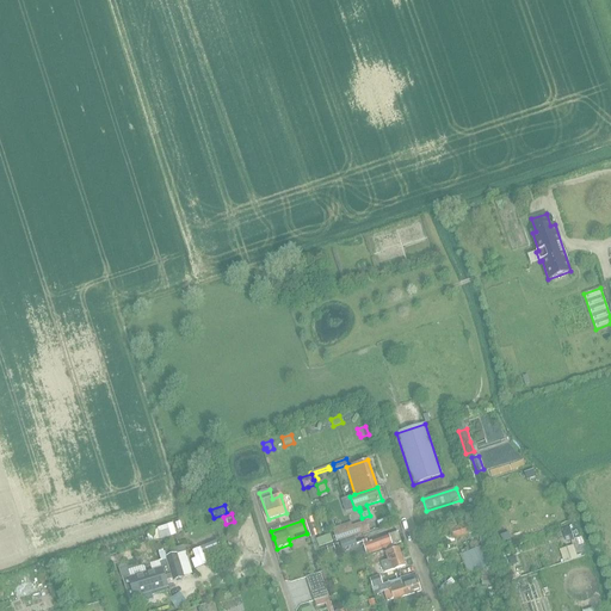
[(337,543),(357,536),(370,531),(366,522),(352,525),(351,523),(333,529),(334,532),(333,532),(337,543)]
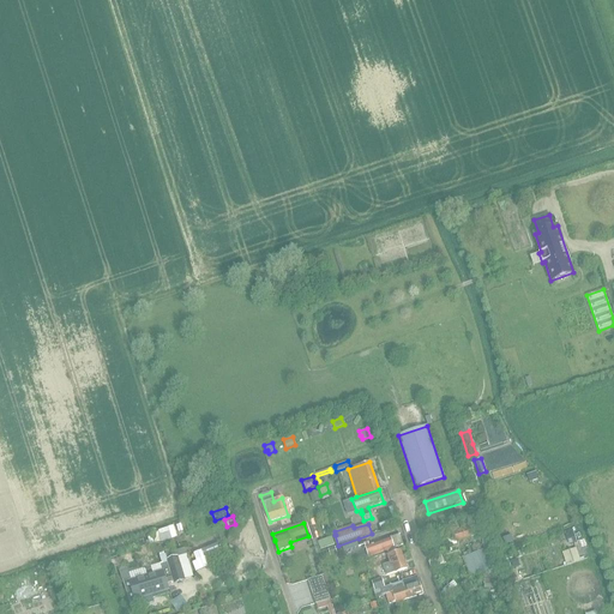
[(453,534),(457,542),(470,537),(469,533),(470,533),(469,528),(453,534)]
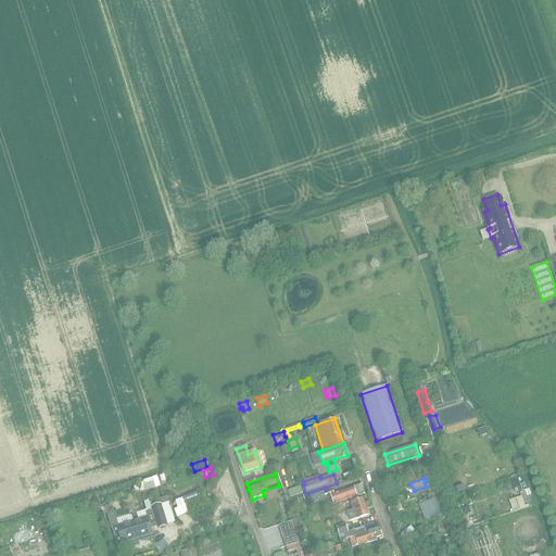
[(426,482),(425,482),(426,487),(428,491),(438,488),(434,479),(426,482)]
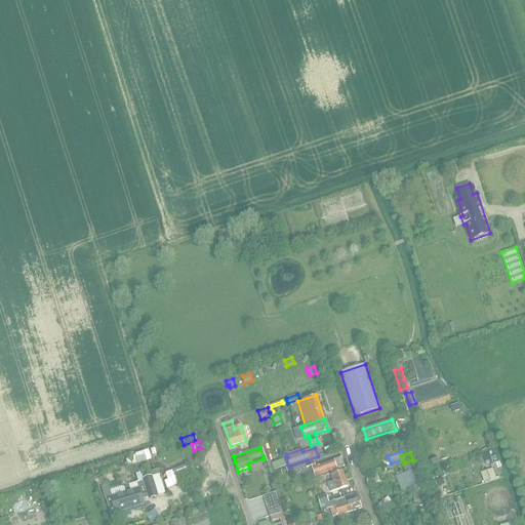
[(490,452),(483,455),(487,467),(493,465),(490,452)]
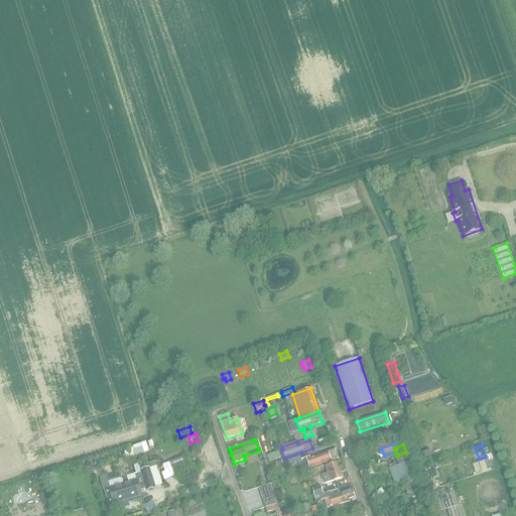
[(133,447),(127,449),(130,458),(135,456),(134,452),(133,447)]
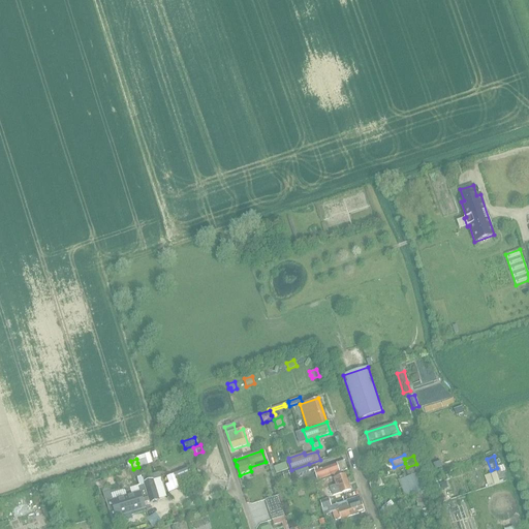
[(317,480),(332,474),(333,476),(340,474),(339,472),(347,469),(344,461),(336,463),(336,464),(318,470),(317,467),(313,468),(315,472),(314,472),(317,480)]
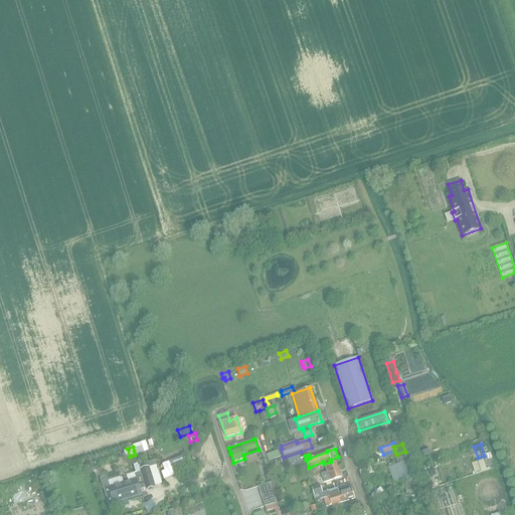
[(278,451),(266,455),(269,462),(281,458),(278,451)]
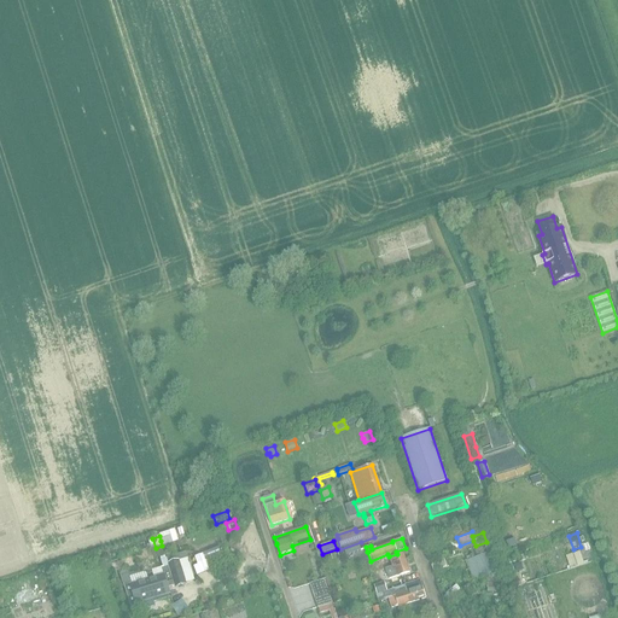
[(447,542),(452,555),(454,555),(453,552),(454,552),(454,551),(460,548),(458,541),(453,542),(453,541),(447,542)]
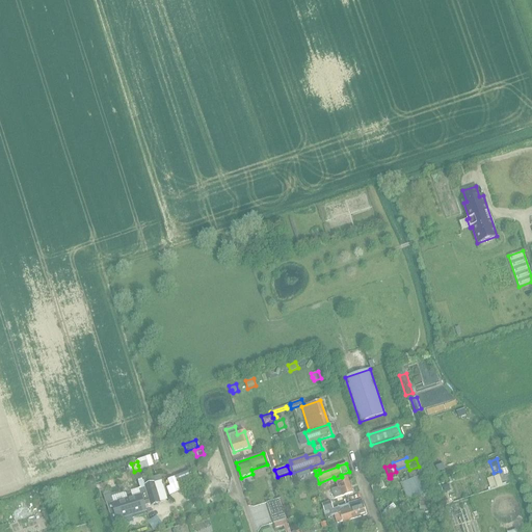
[(298,478),(311,474),(309,469),(296,473),(298,478)]
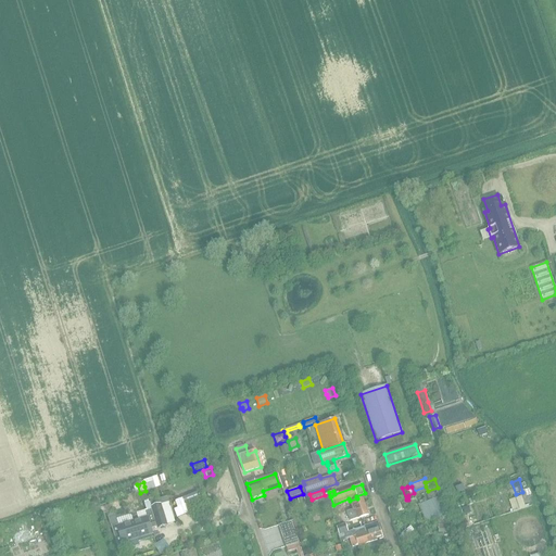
[(446,515),(440,497),(433,500),(440,517),(438,520),(439,533),(449,532),(449,529),(449,526),(453,527),(453,522),(449,522),(449,521),(446,515)]
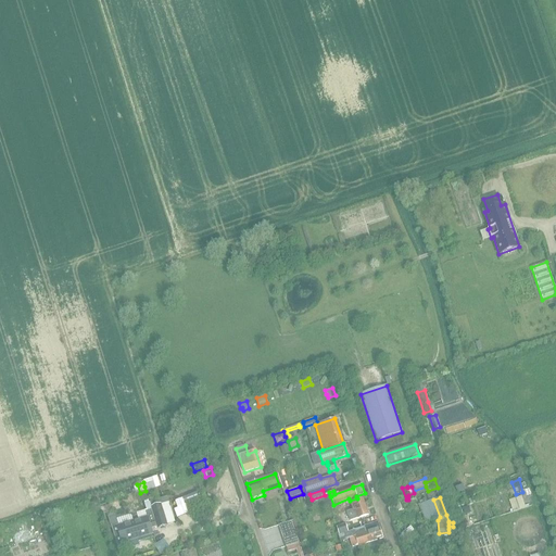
[(368,515),(363,498),(350,503),(352,509),(346,512),(350,521),(368,515)]
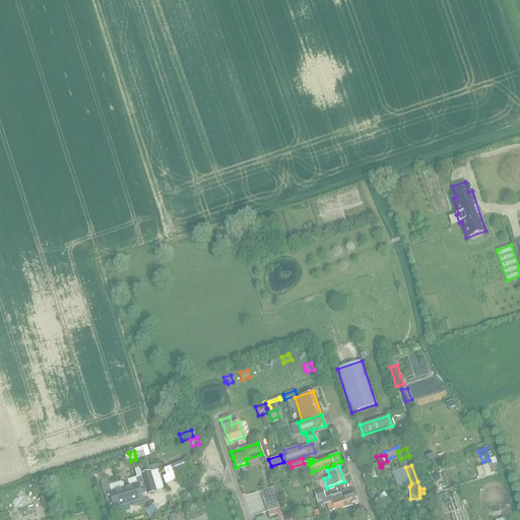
[(481,466),(475,468),(479,478),(485,476),(481,466)]
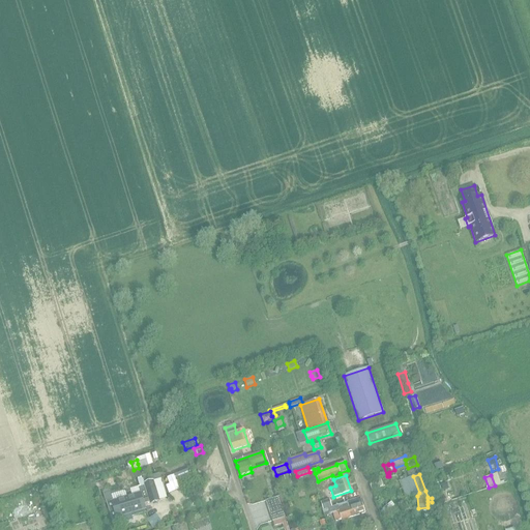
[(150,503),(159,501),(153,481),(144,483),(148,497),(142,499),(141,493),(112,502),(116,519),(145,509),(144,504),(150,502),(150,503)]
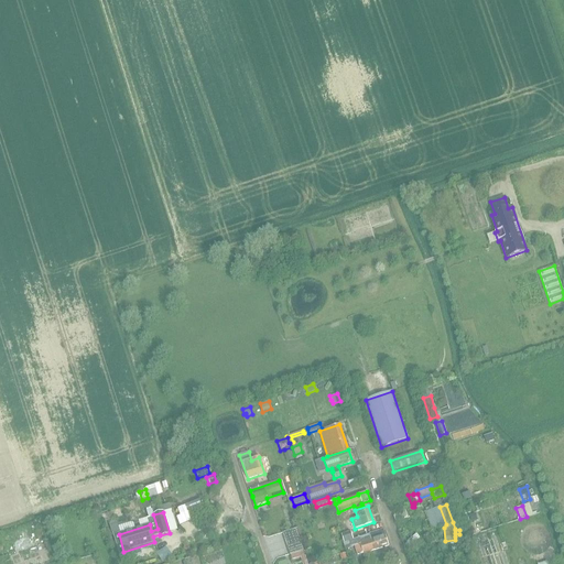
[(407,512),(394,517),(397,523),(409,519),(407,512)]
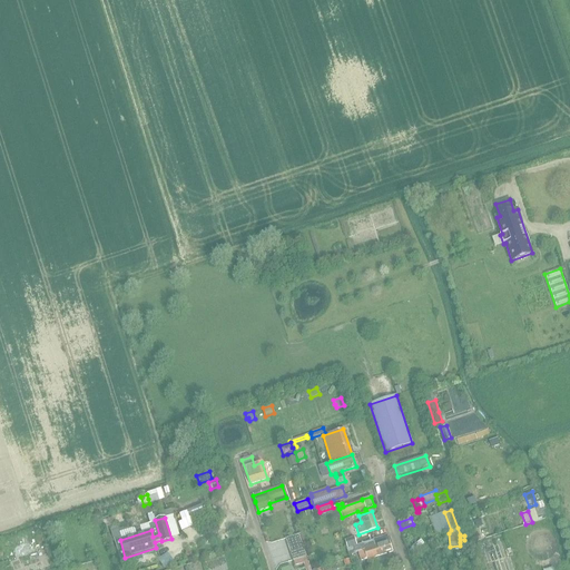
[(187,520),(178,523),(182,532),(190,529),(187,520)]
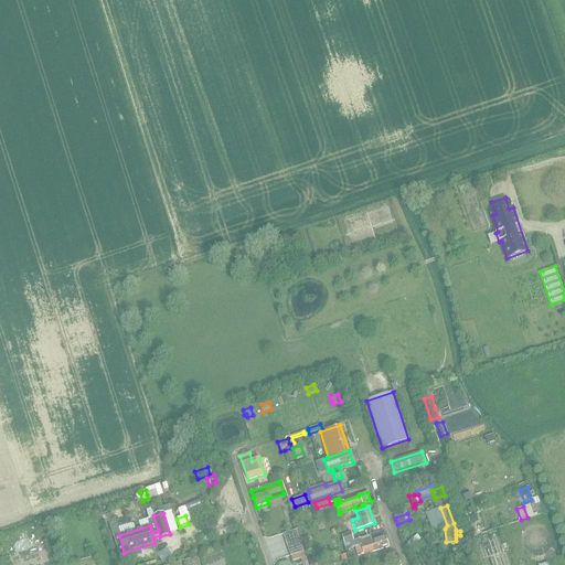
[(475,524),(469,526),(472,536),(478,534),(475,524)]
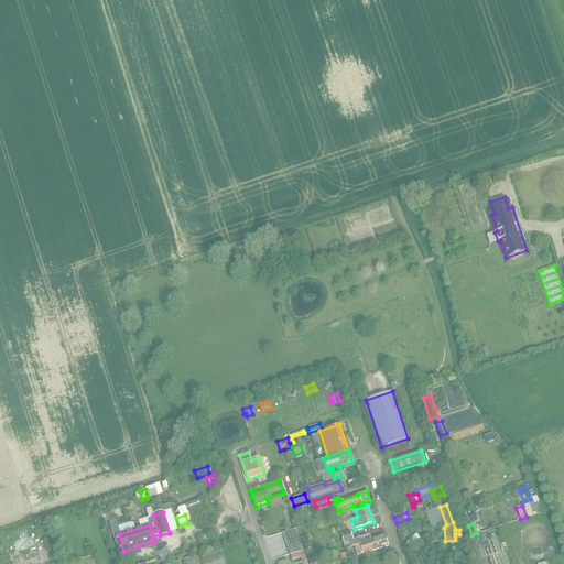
[(300,542),(295,529),(282,533),(286,546),(300,542)]
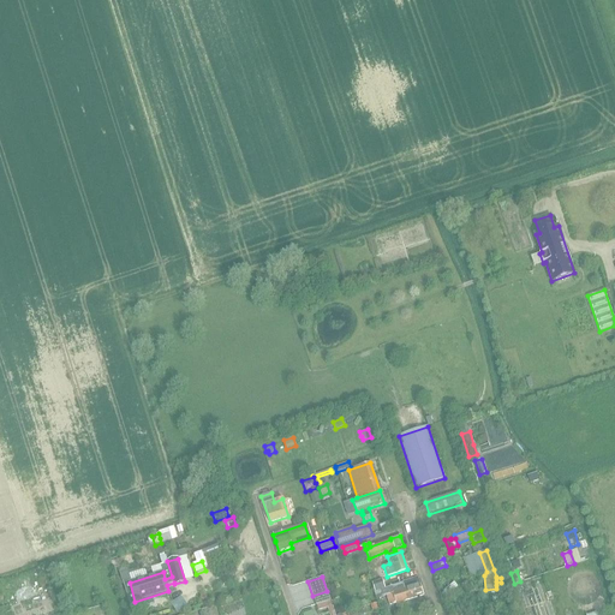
[(400,583),(406,601),(416,597),(423,595),(421,585),(417,586),(415,579),(402,583),(400,583)]
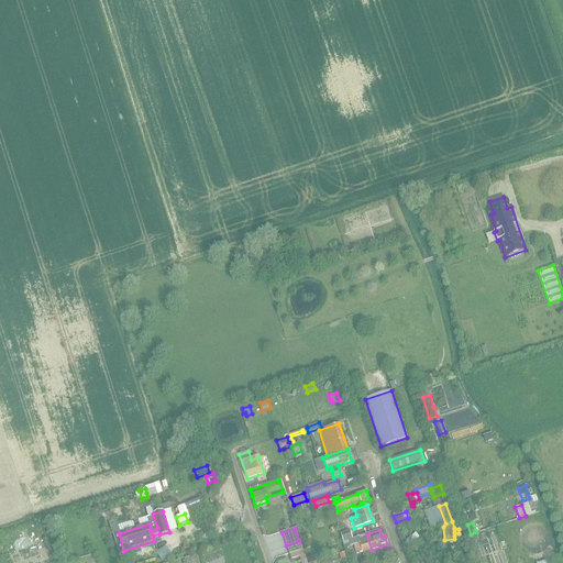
[(362,553),(372,550),(366,533),(349,540),(351,545),(353,544),(356,554),(362,552),(362,553)]
